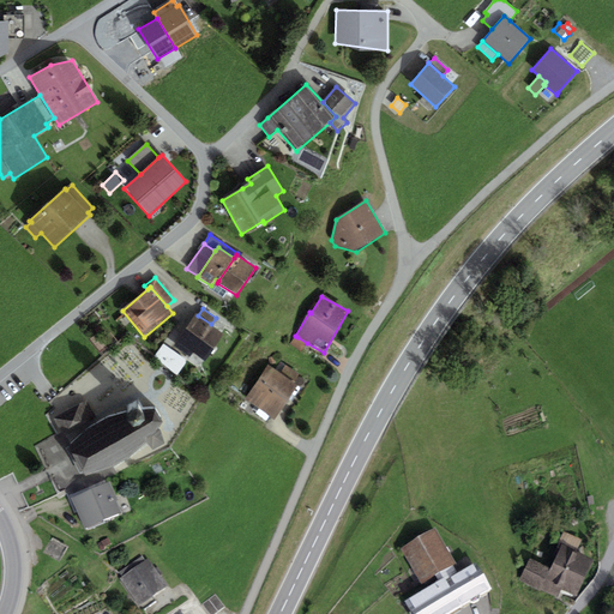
[(198,315),(196,313),(176,342),(192,351),(205,361),(223,335),(211,325),(211,324),(198,315)]
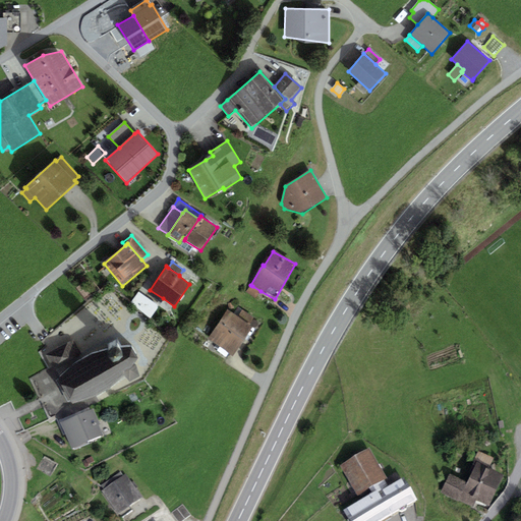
[(252,286),(250,285),(245,292),(256,298),(261,291),(252,286)]
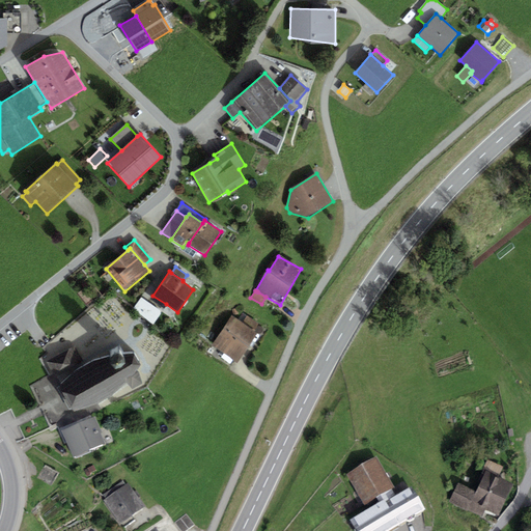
[(162,312),(141,298),(133,310),(154,325),(162,312)]
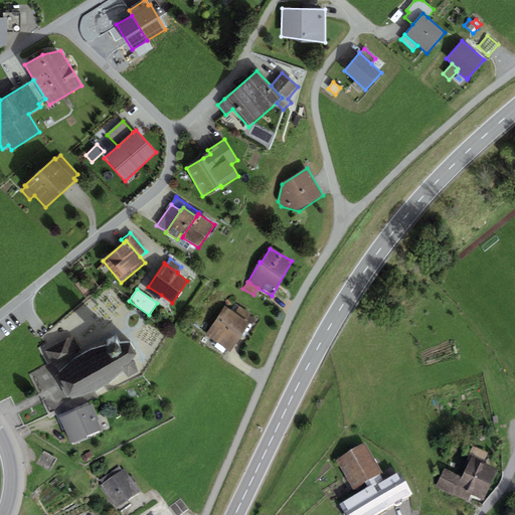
[(230,310),(246,321),(251,314),(234,304),(230,310)]
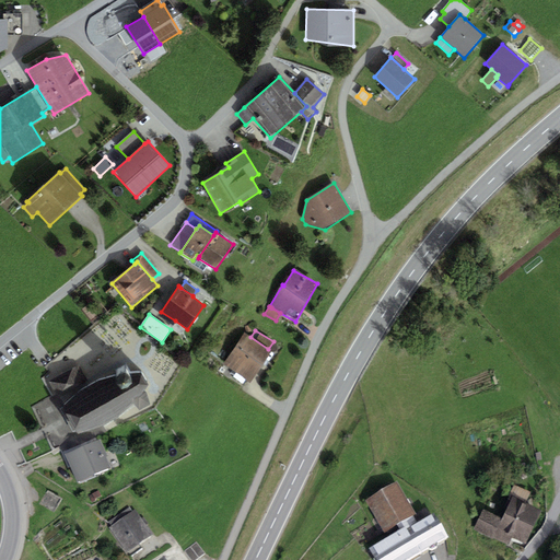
[(249,383),(271,351),(268,349),(251,337),(244,333),(223,365),(249,383)]
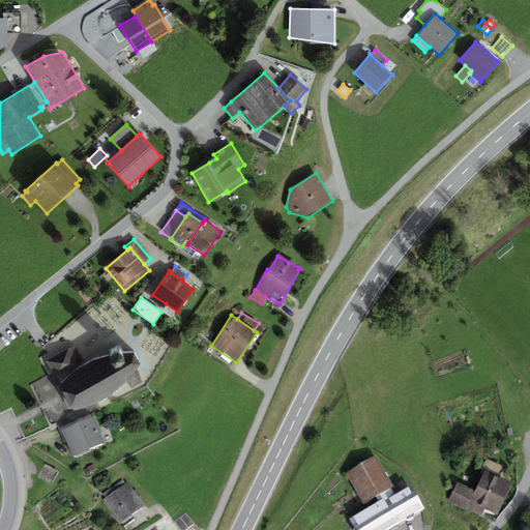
[(75,347),(47,361),(60,386),(71,374),(85,363),(75,347)]
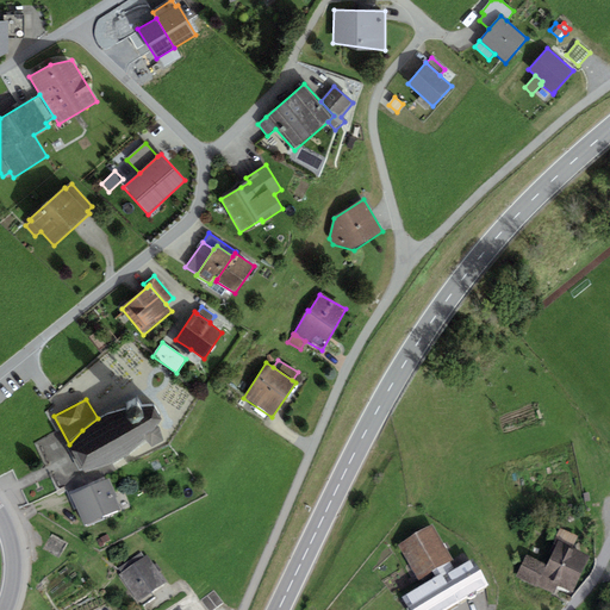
[(82,430),(69,444),(67,446),(80,471),(83,468),(85,473),(113,464),(125,458),(136,449),(147,440),(151,447),(163,442),(157,427),(162,421),(154,408),(139,408),(137,404),(128,408),(117,411),(98,418),(82,430)]
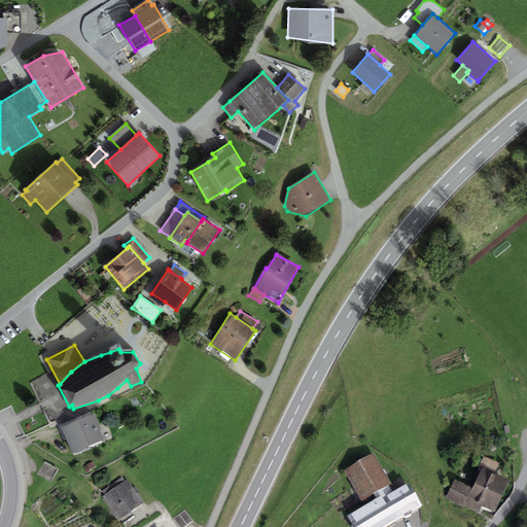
[(104,440),(99,429),(101,429),(94,414),(61,428),(68,444),(72,453),(73,456),(90,449),(89,446),(104,440)]
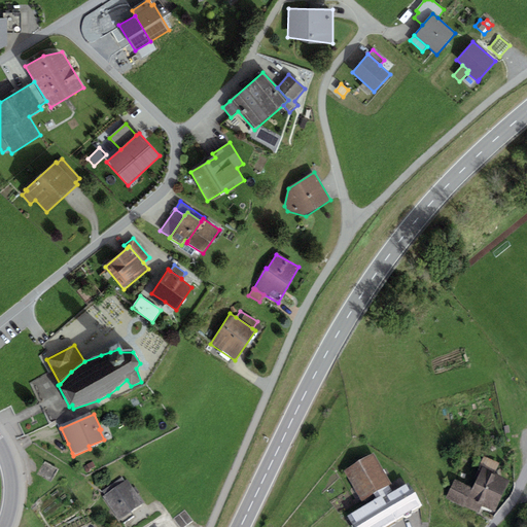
[(388,485),(391,484),(373,453),(344,470),(362,501),(374,494),(388,485)]
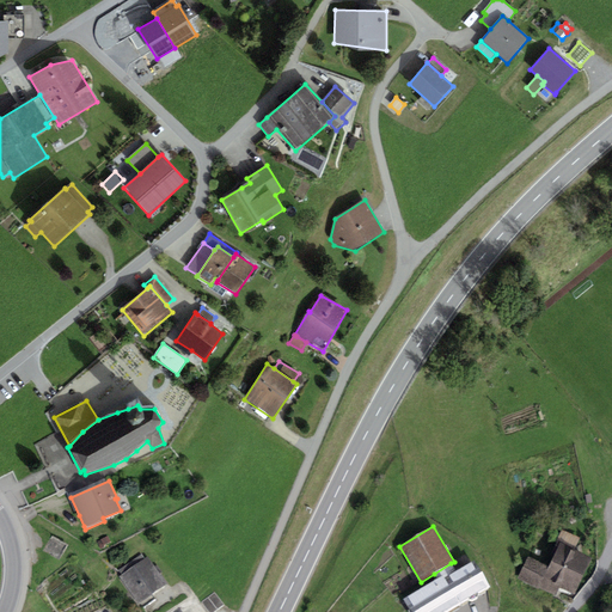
[(555,545),(558,546),(560,543),(574,550),(579,538),(562,530),(555,545)]
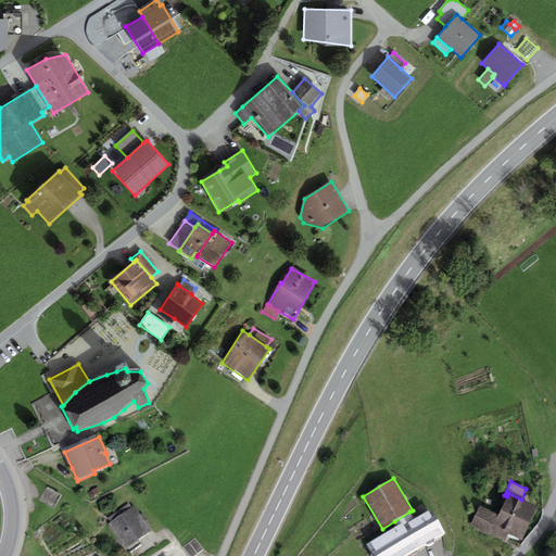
[(521,500),(508,493),(507,496),(501,509),(529,523),(538,507),(521,500)]
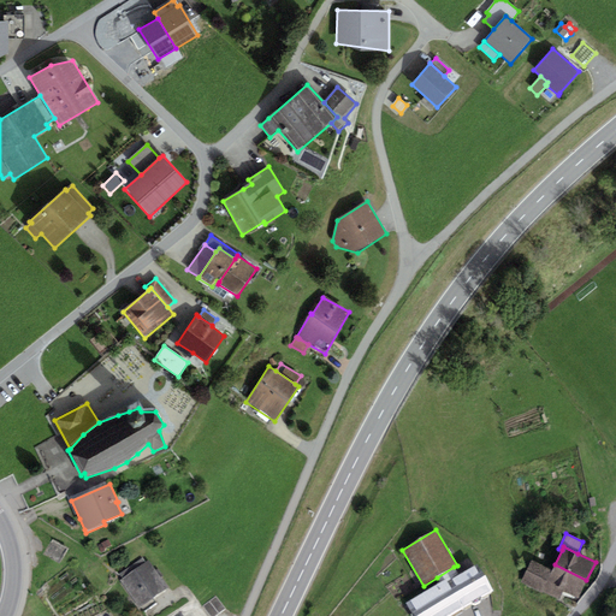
[(138,608),(169,587),(149,560),(146,563),(142,558),(119,574),(122,579),(120,580),(138,608)]
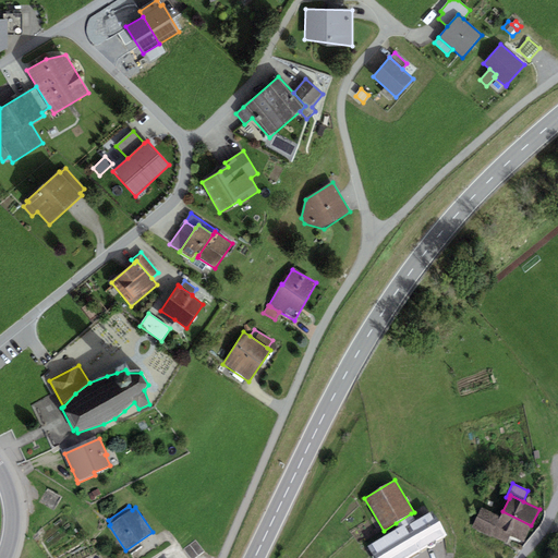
[(506,546),(511,536),(523,542),(531,525),(502,511),(500,517),(482,508),(471,529),(506,546)]
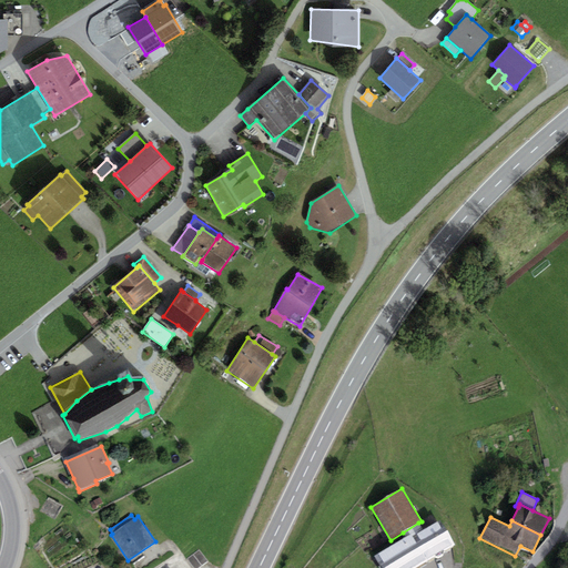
[(374,557),(375,559),(379,567),(415,567),(455,545),(440,520),(423,530),(422,528),(418,523),(403,533),(406,537),(374,557)]
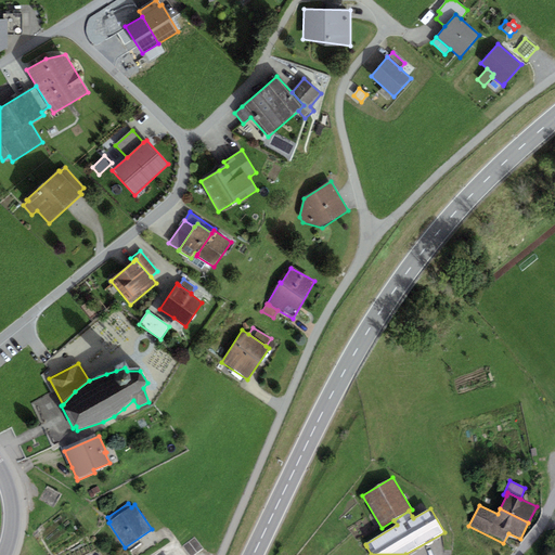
[(189,554),(194,554),(203,549),(195,538),(183,546),(189,554)]
